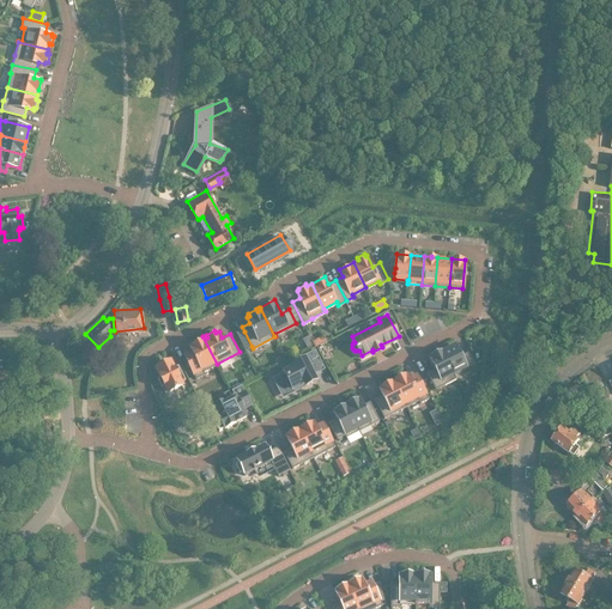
[(244,332),(241,334),(248,348),(252,346),(244,332)]
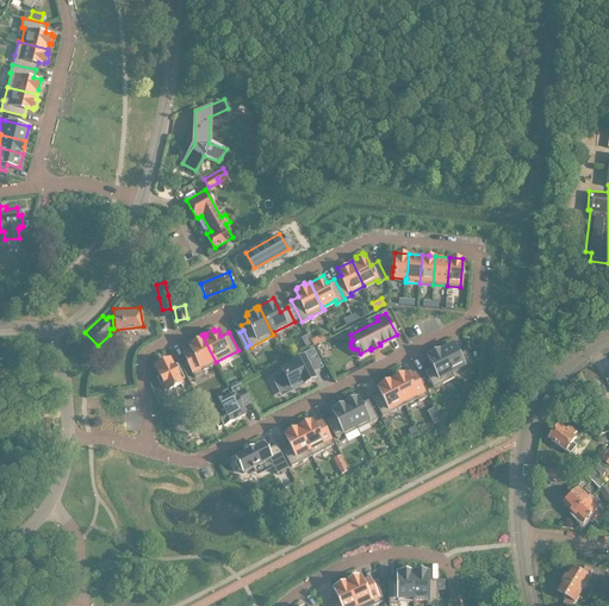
[(203,368),(216,362),(202,335),(187,342),(192,350),(185,355),(196,375),(204,372),(203,368)]
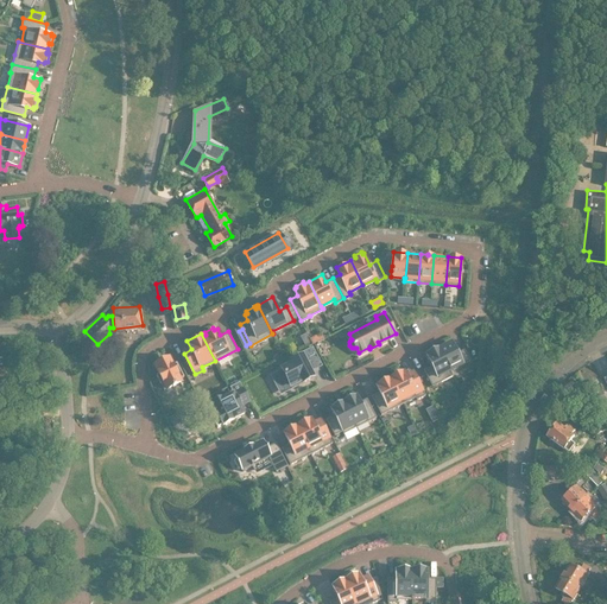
[(451,341),(438,347),(450,369),(470,358),(465,348),(456,351),(451,341)]
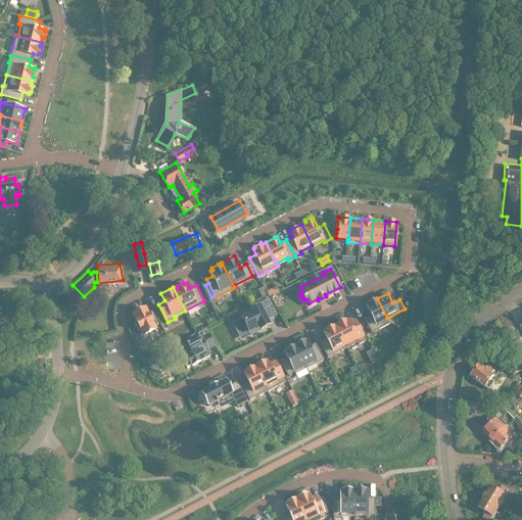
[(275,310),(269,297),(245,310),(248,316),(238,321),(245,335),(255,330),(253,326),(272,317),(269,313),(275,310)]
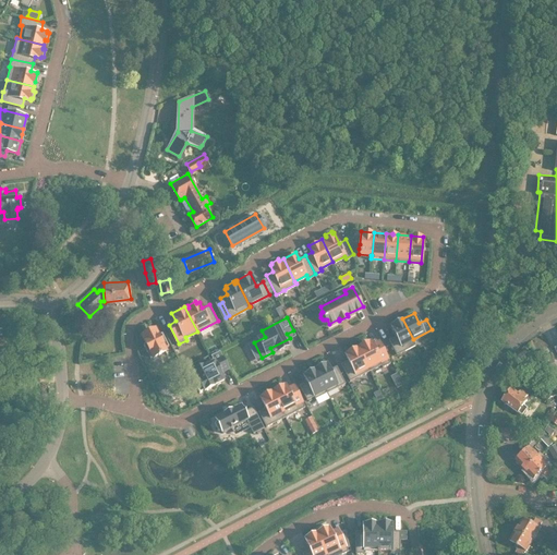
[(415,344),(413,339),(402,318),(390,325),(396,335),(389,338),(397,353),(415,344)]
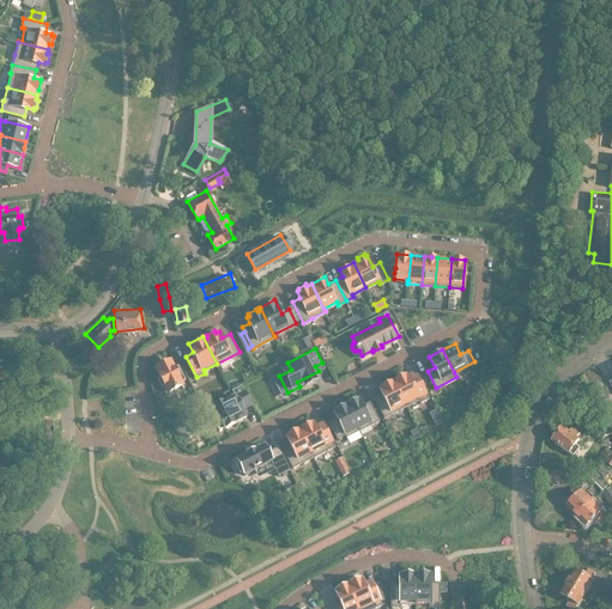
[(182,383),(181,381),(186,378),(179,364),(174,366),(170,359),(156,366),(161,375),(157,376),(162,384),(164,383),(168,390),(174,388),(175,388),(177,387),(176,387),(182,383)]
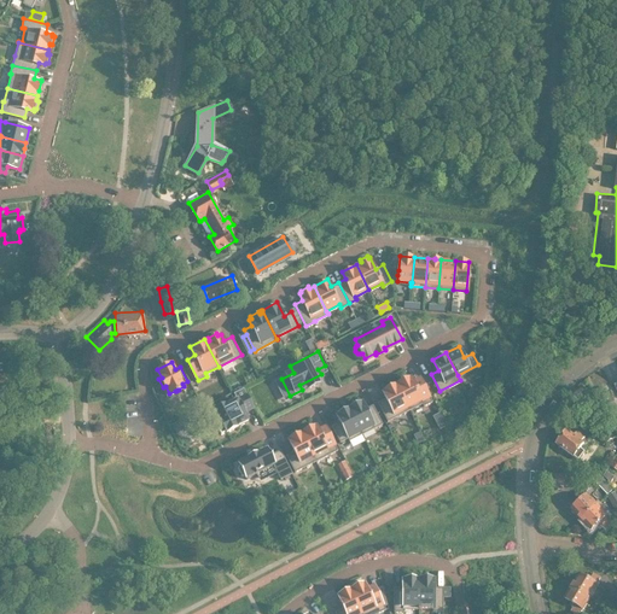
[(399,382),(396,384),(409,409),(421,402),(424,404),(432,401),(421,379),(413,382),(411,376),(407,378),(406,375),(397,380),(399,382)]
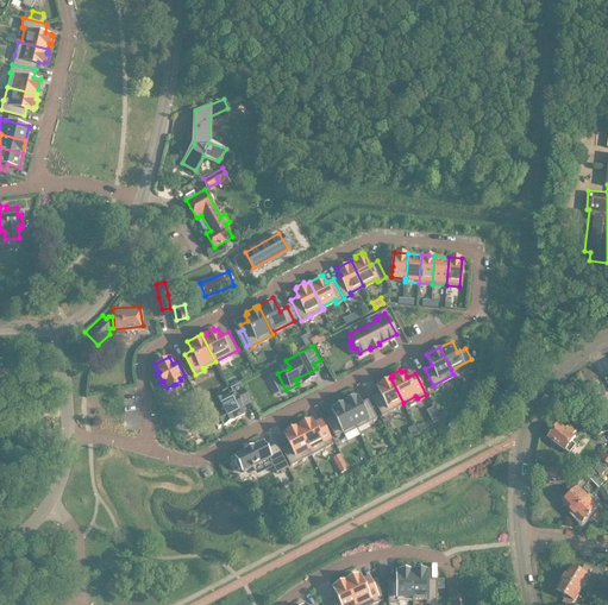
[(382,414),(403,403),(390,378),(388,379),(387,377),(378,382),(380,384),(376,385),(380,391),(373,395),(382,414)]
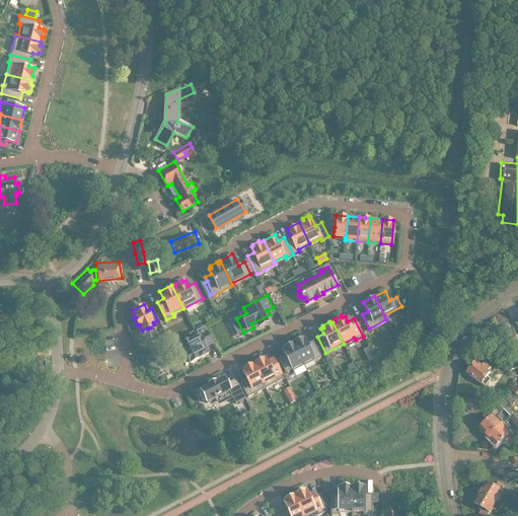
[(509,324),(501,328),(509,345),(517,341),(517,339),(513,329),(512,330),(509,324)]
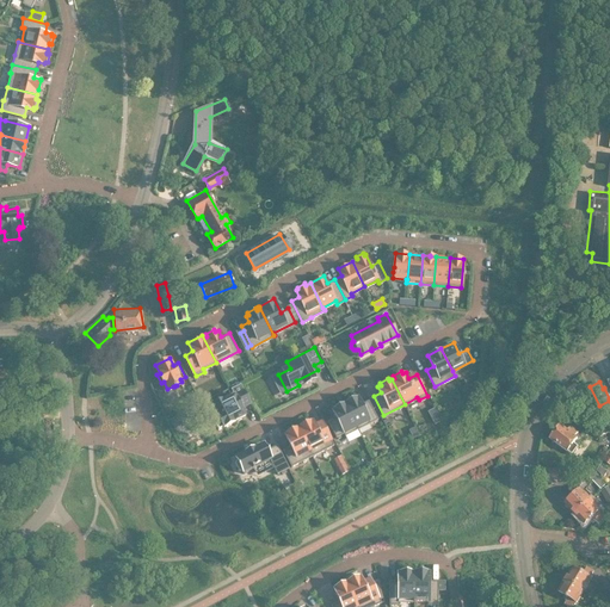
[(219,416),(214,419),(219,427),(223,425),(223,426),(245,415),(240,406),(244,403),(244,404),(250,401),(240,383),(230,388),(234,394),(213,404),(219,416)]
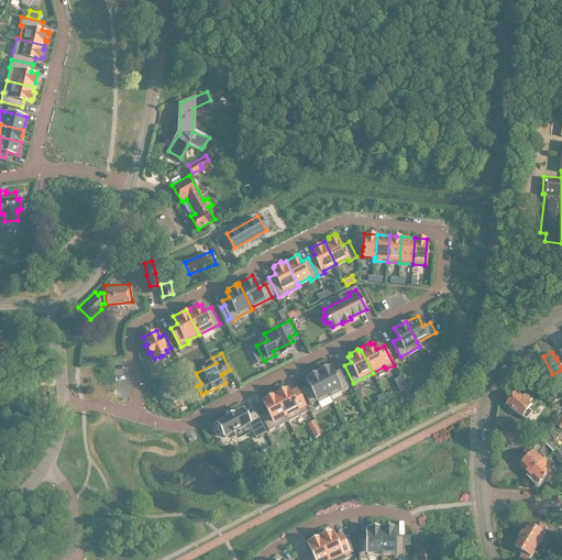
[(318,372),(329,395),(349,385),(340,369),(332,372),(330,366),(318,372)]
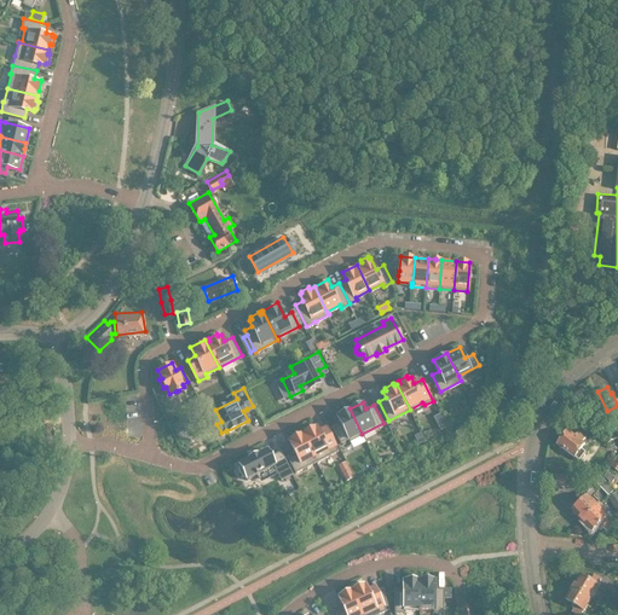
[(362,434),(350,408),(336,415),(340,421),(333,425),(341,441),(348,437),(350,440),(362,434)]
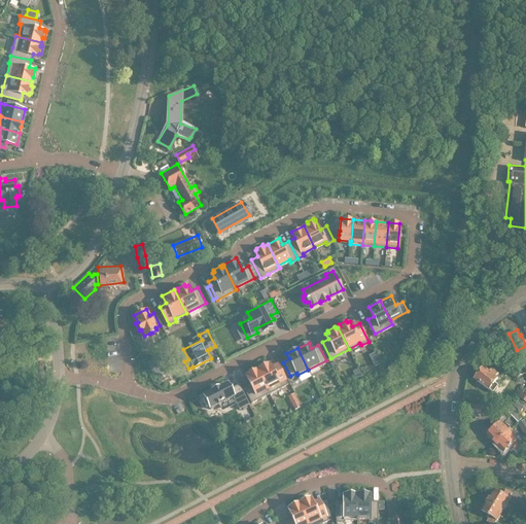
[(381,362),(378,356),(373,359),(376,365),(381,362)]
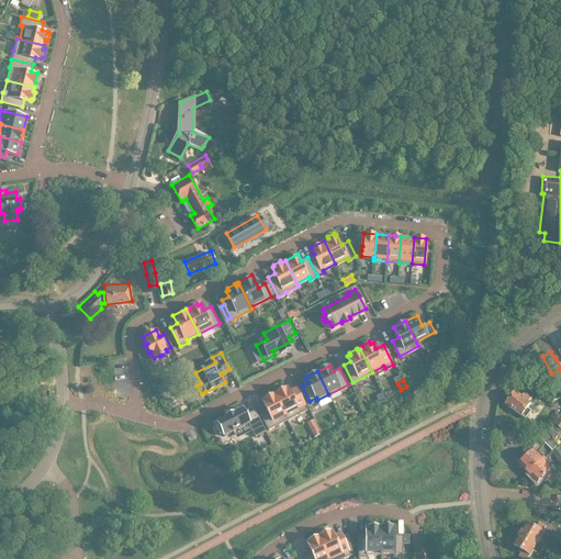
[(285,384),(273,391),(288,418),(307,409),(296,389),(290,392),(285,384)]
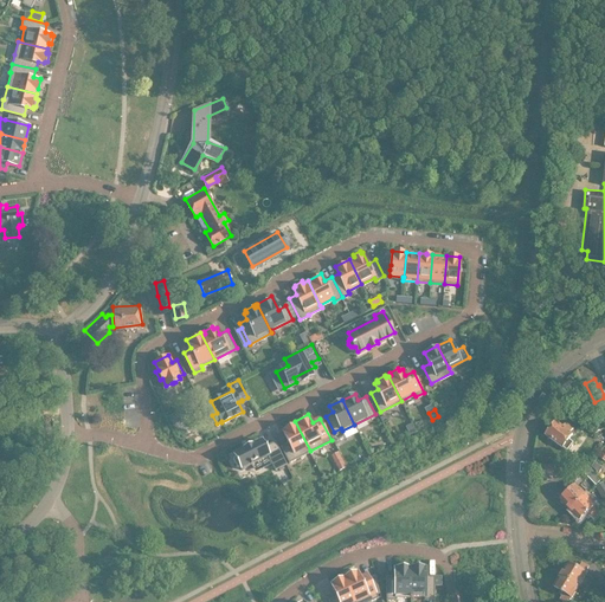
[(593,434),(603,428),(594,414),(585,420),(593,434)]
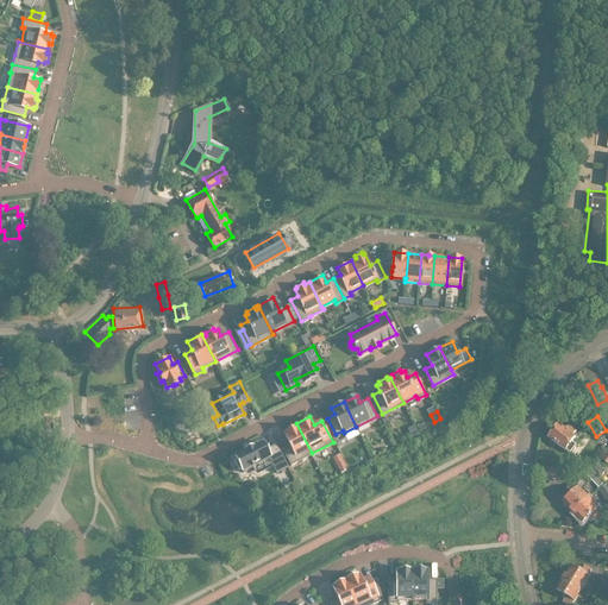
[(559,421),(549,435),(571,452),(577,443),(574,440),(577,435),(574,433),(577,428),(569,423),(566,427),(559,421)]
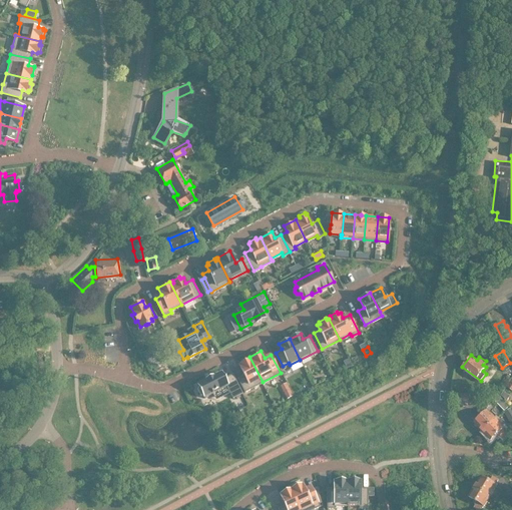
[(263,382),(249,357),(237,363),(243,374),(237,377),(244,391),(263,382)]
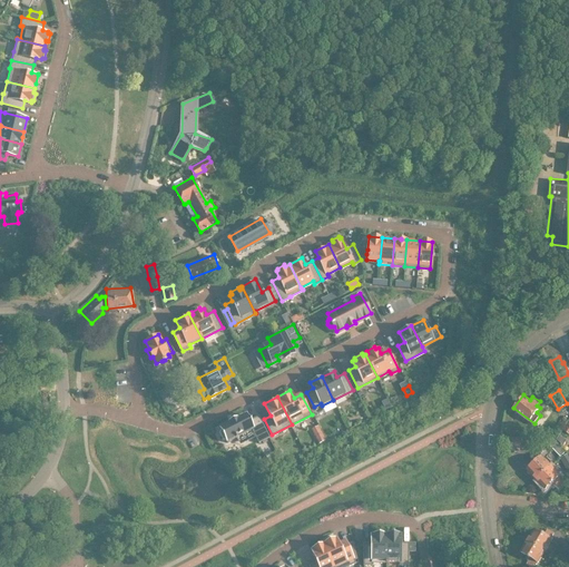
[(252,428),(258,441),(270,436),(258,414),(248,419),(246,413),(236,418),(229,422),(219,427),(221,429),(219,431),(223,438),(226,439),(227,441),(235,437),(237,436),(252,428)]
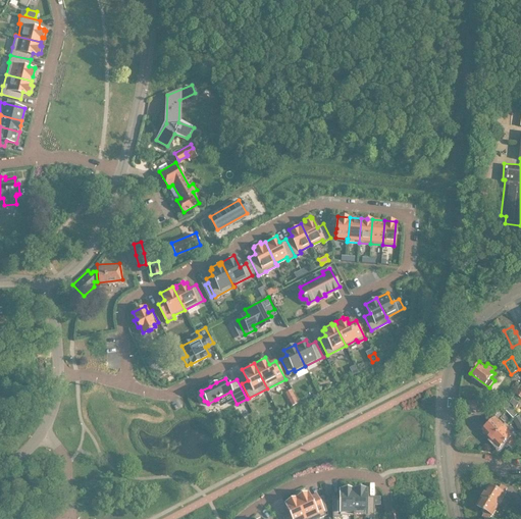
[(298,401),(295,396),(289,399),(292,404),(298,401)]
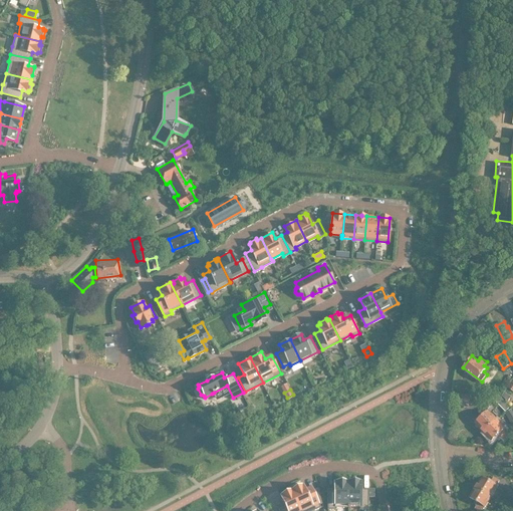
[(503,390),(500,394),(506,401),(511,395),(503,390)]
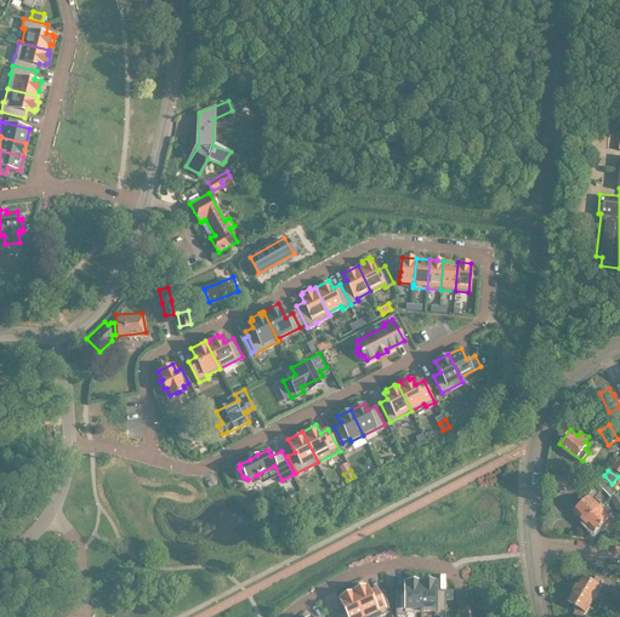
[(596,479),(610,495),(612,496),(619,491),(616,489),(612,484),(604,475),(603,472),(591,472),(592,480),(596,479)]
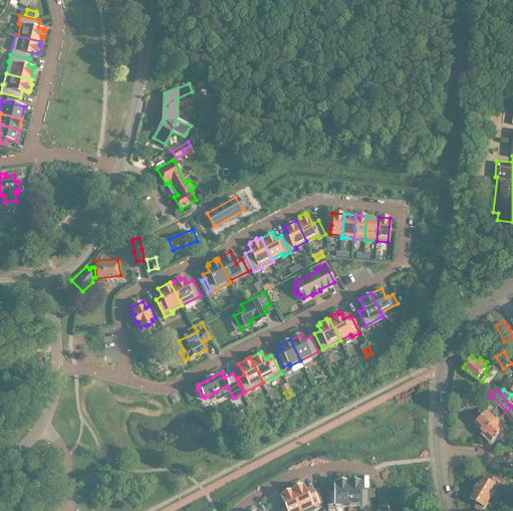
[(460,394),(460,404),(480,403),(479,393),(460,394)]
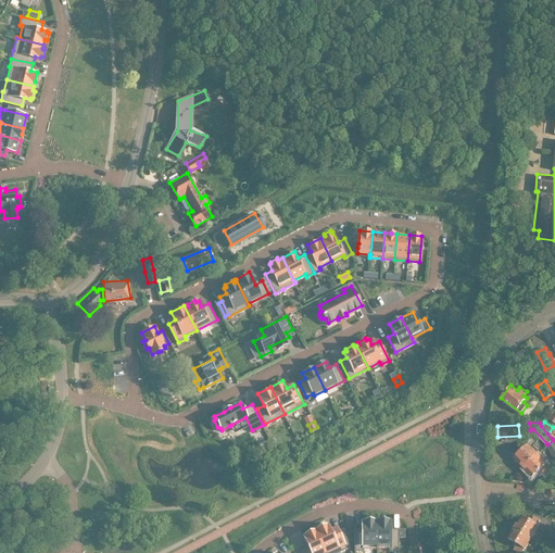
[(520,452),(515,457),(524,466),(538,453),(529,442),(528,443),(527,441),(526,442),(522,440),(517,444),(520,448),(518,449),(520,452)]
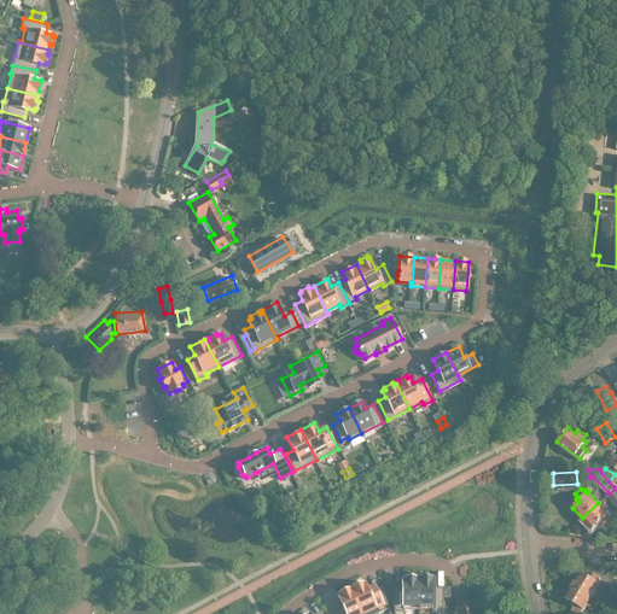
[(609,514),(598,503),(582,518),(592,528),(598,522),(600,525),(603,522),(605,526),(611,520),(609,516),(610,516),(607,514),(609,514)]
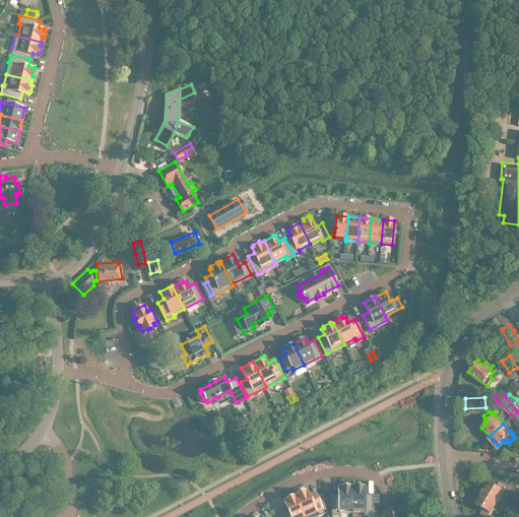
[(494,486),(488,481),(481,492),(498,502),(504,491),(505,489),(504,488),(505,485),(500,481),(498,483),(496,482),(494,486)]
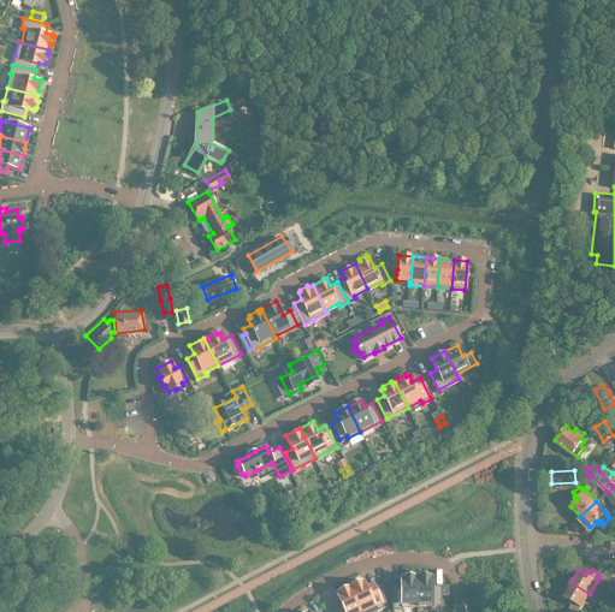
[(392,584),(392,608),(403,608),(403,605),(417,605),(417,576),(414,576),(414,574),(404,574),(404,576),(401,576),(401,584),(392,584)]
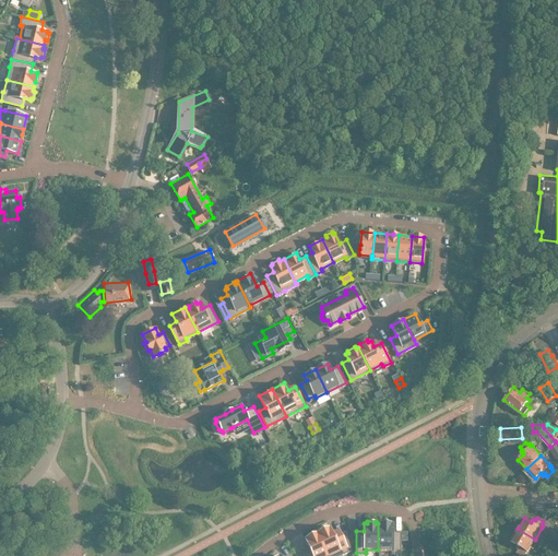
[(400,530),(392,531),(392,522),(378,523),(378,549),(391,549),(392,553),(401,552),(400,530)]
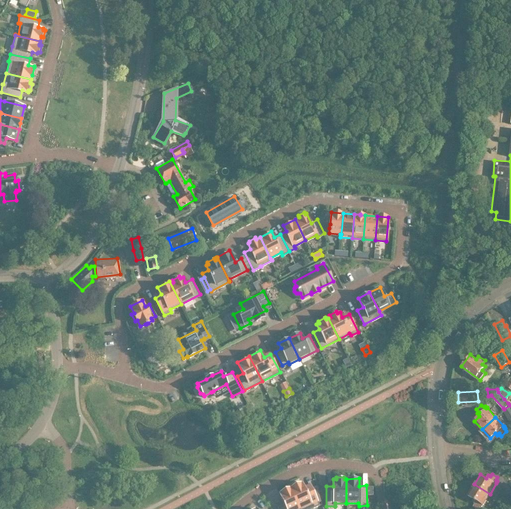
[(300,508),(307,508),(319,504),(311,486),(304,489),(300,480),(289,485),(300,508)]
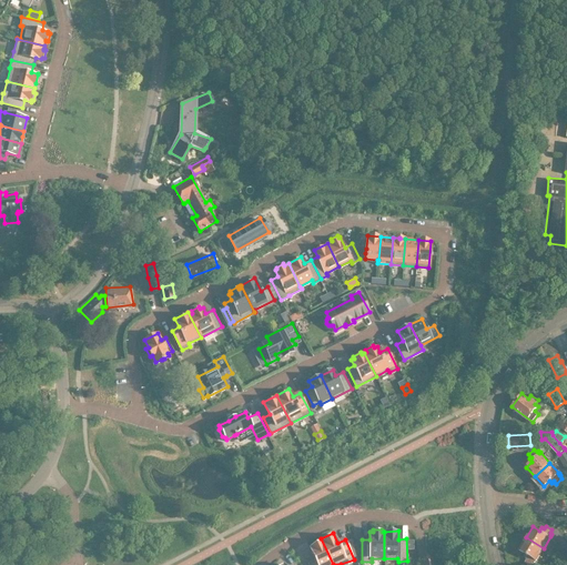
[(544,548),(526,537),(519,548),(526,553),(524,555),(527,557),(525,561),(532,564),(533,561),(534,562),(536,560),(544,548)]
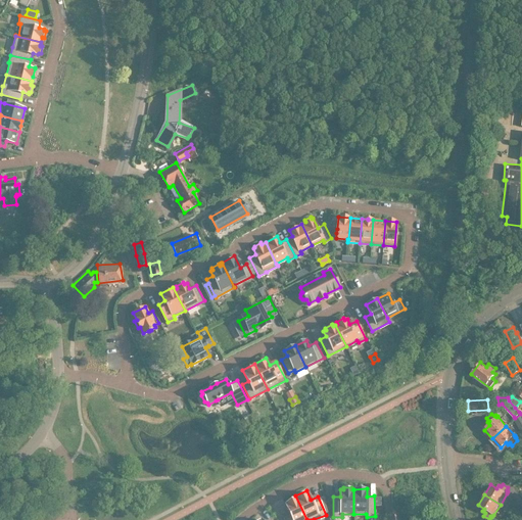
[(285,519),(306,519),(295,495),(295,497),(296,499),(295,499),(294,497),(286,501),(287,503),(285,504),(290,514),(284,517),(285,519)]
